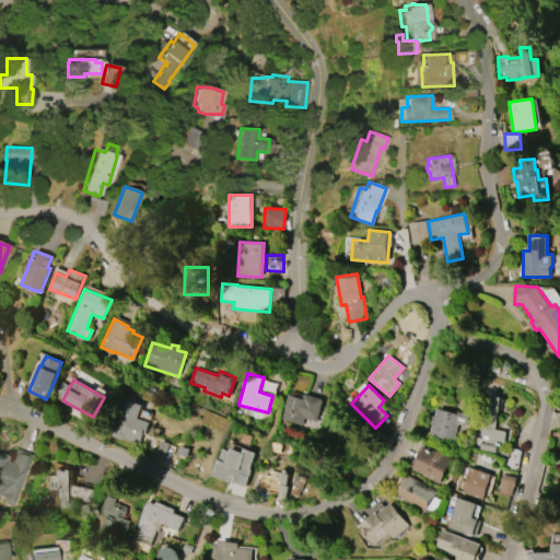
[(281,420),(289,394),(303,398),(304,394),(323,399),(316,421),(305,418),(303,426),(281,420)]
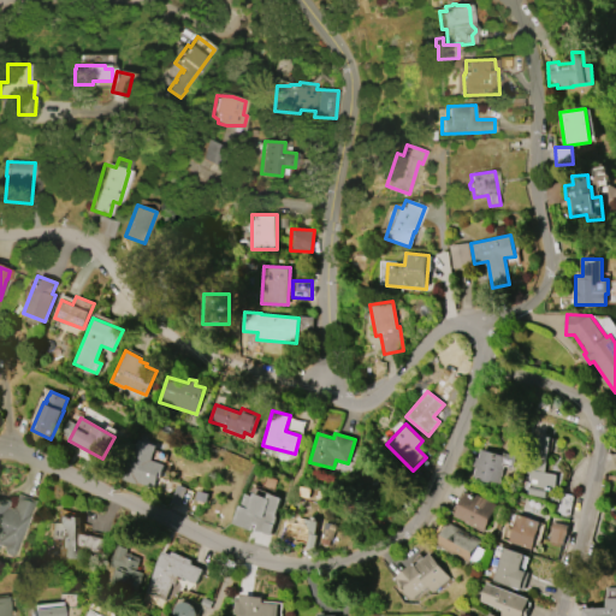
[(527,495),(532,469),(533,469),(539,436),(551,438),(545,472),(557,474),(555,489),(548,487),(545,497),(527,495)]
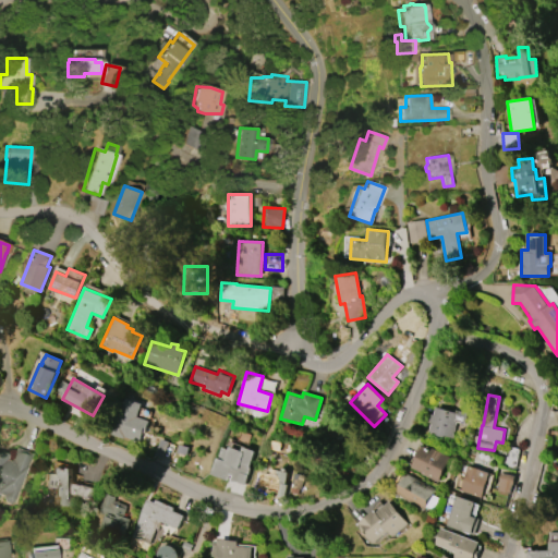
[(452,438),(444,436),(444,437),(436,435),(437,434),(428,432),(431,423),(428,423),(431,414),(434,415),(435,407),(458,413),(456,421),(457,421),(452,438)]
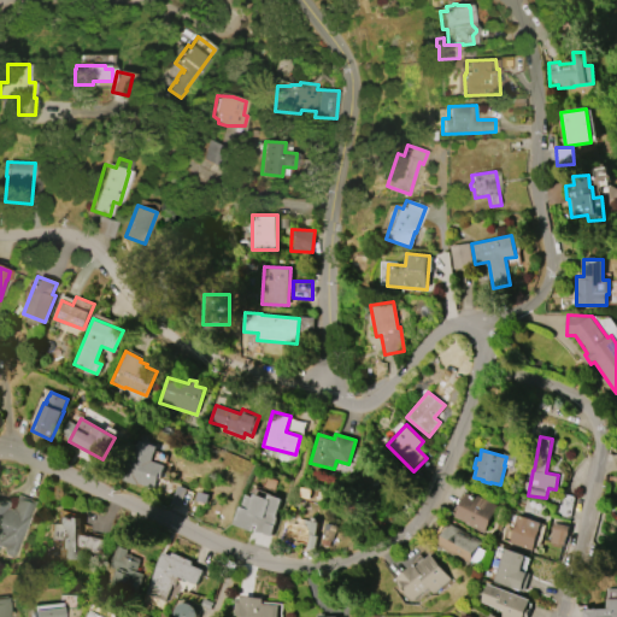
[(124,481),(134,454),(151,460),(148,465),(153,468),(154,464),(164,468),(160,480),(159,479),(157,486),(156,485),(154,489),(136,482),(135,485),(124,481)]
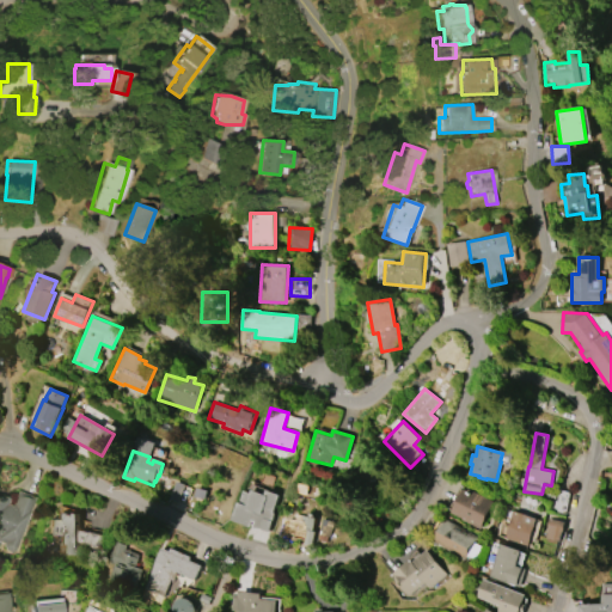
[(479,528),(461,519),(463,518),(452,513),(464,489),(469,490),(469,489),(494,502),(479,528)]
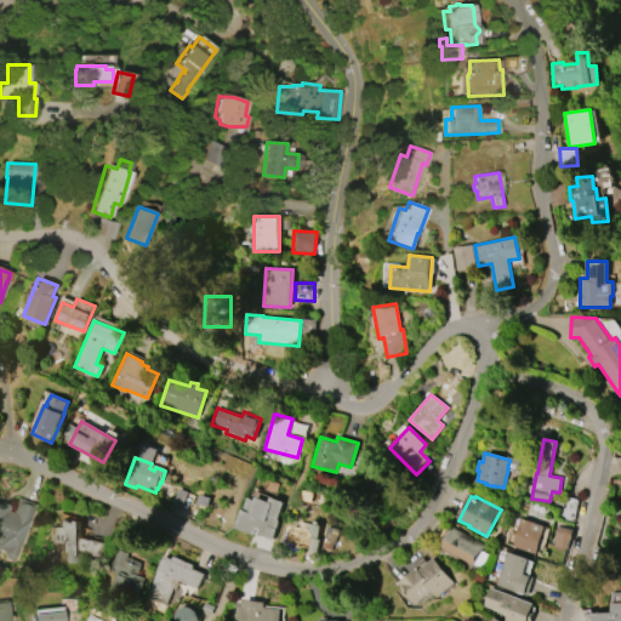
[(10,560),(5,559),(4,553),(4,552),(0,550),(0,502),(7,506),(6,511),(11,513),(17,497),(35,505),(15,558),(10,560)]
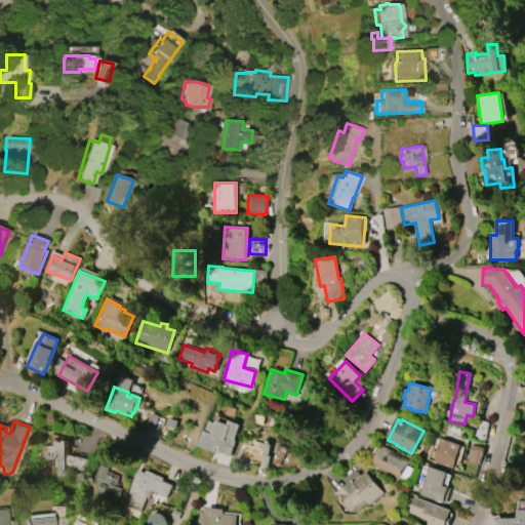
[(199,446),(205,431),(206,431),(210,420),(216,422),(217,420),(229,425),(230,420),(241,425),(235,440),(237,440),(231,456),(223,453),(216,453),(218,447),(216,447),(214,452),(199,446)]
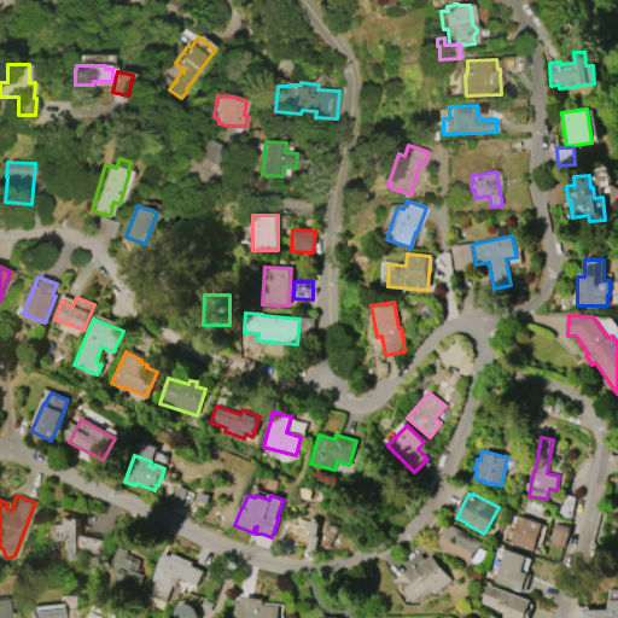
[(534,552),(509,544),(518,516),(542,523),(534,552)]
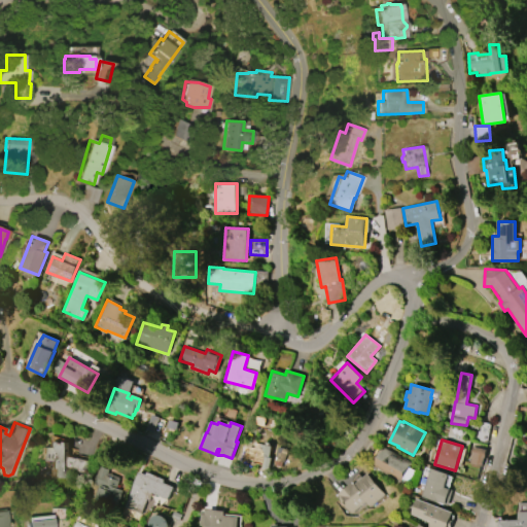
[(68,467),(68,478),(54,478),(54,468),(51,468),(51,461),(42,460),(43,447),(51,448),(53,442),(69,443),(69,455),(74,456),(74,457),(90,461),(86,476),(71,472),(72,468),(68,467)]
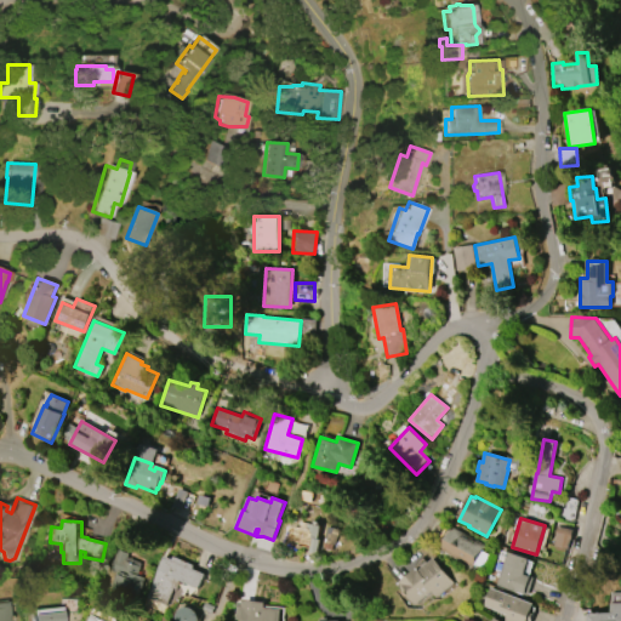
[(315,553),(307,551),(308,548),(301,547),(301,550),(294,548),(295,546),(286,543),(291,529),(294,525),(297,527),(298,522),(308,524),(308,523),(312,524),(314,522),(318,522),(320,525),(317,539),(319,540),(315,553)]
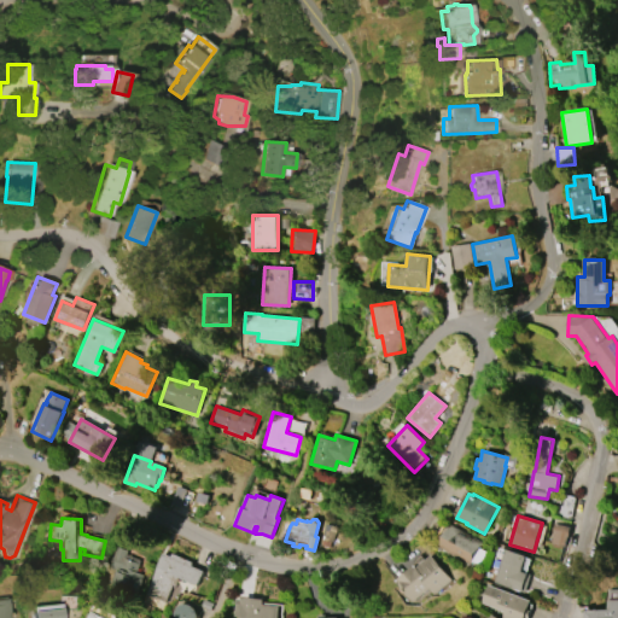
[(570,528),(565,547),(551,543),(553,534),(552,534),(554,524),(570,528)]
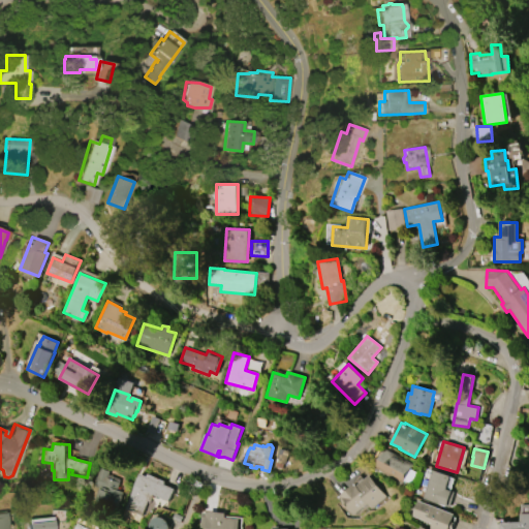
[(386,449),(412,464),(401,484),(375,468),(386,449)]
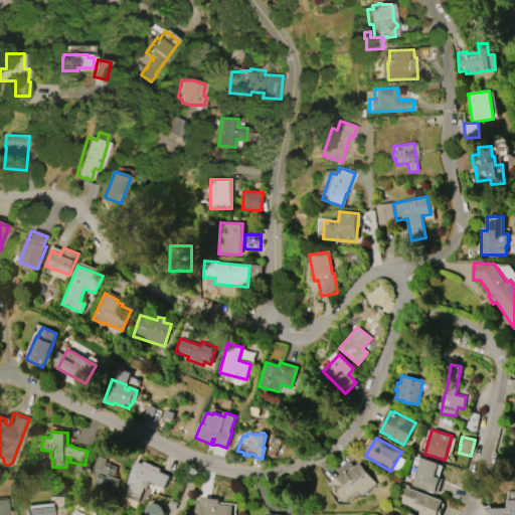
[(111,496),(91,488),(96,475),(90,473),(98,455),(106,459),(104,462),(116,467),(112,477),(118,479),(111,496)]
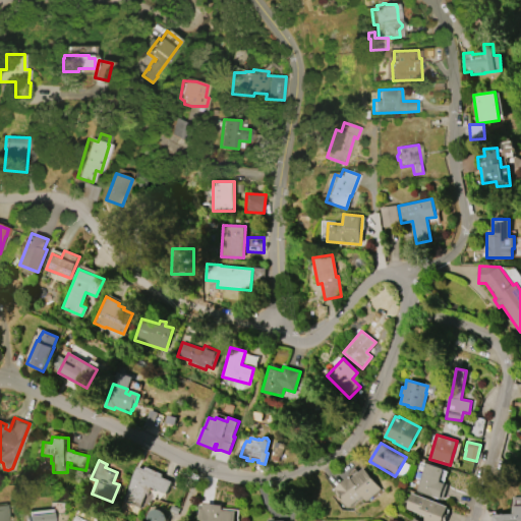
[(416,490),(426,463),(444,469),(440,481),(448,484),(442,500),(416,490)]
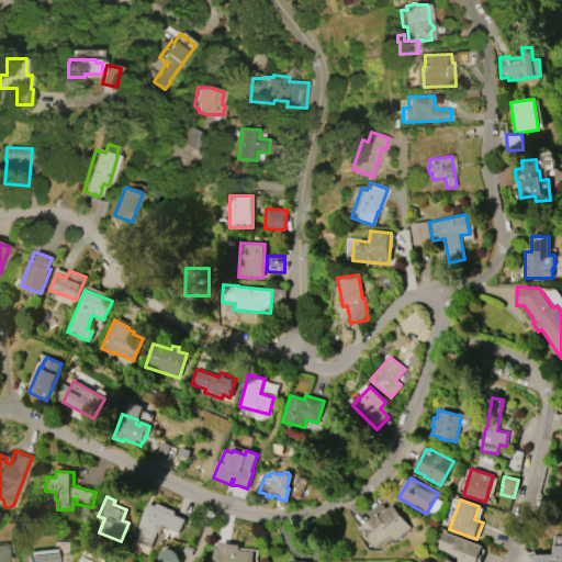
[(132,540),(143,515),(143,516),(149,503),(156,506),(157,503),(176,512),(175,515),(184,519),(179,532),(163,525),(158,534),(156,532),(148,548),(132,540)]
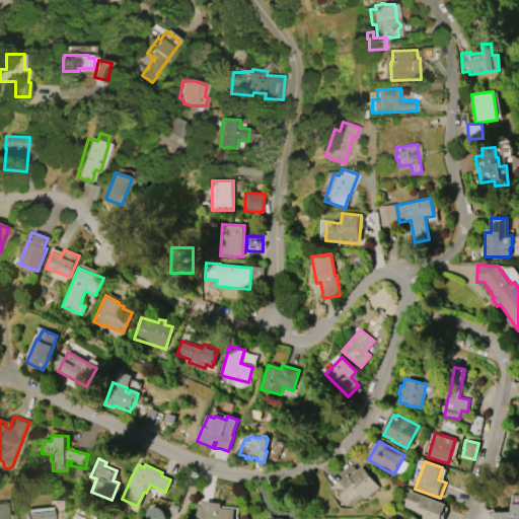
[(348,474),(349,476),(363,465),(379,488),(363,500),(360,495),(345,506),(331,488),(348,474)]
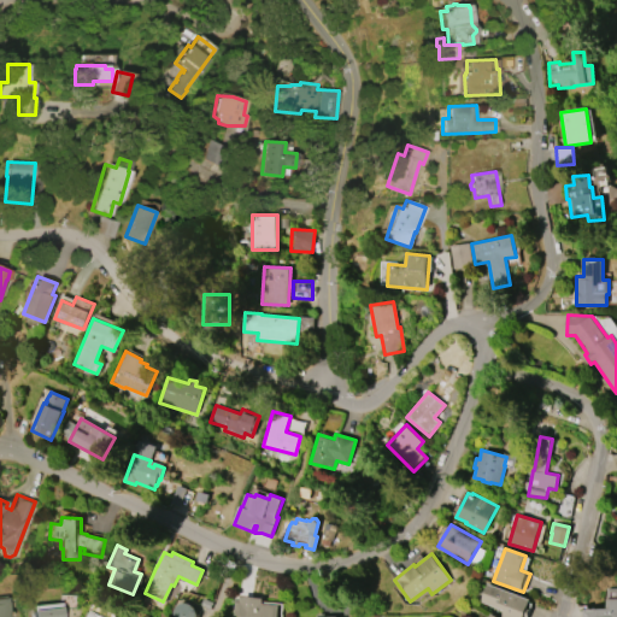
[(487,583),(530,599),(527,609),(530,610),(527,616),(524,616),(523,616),(501,616),(504,610),(481,601),(487,583)]
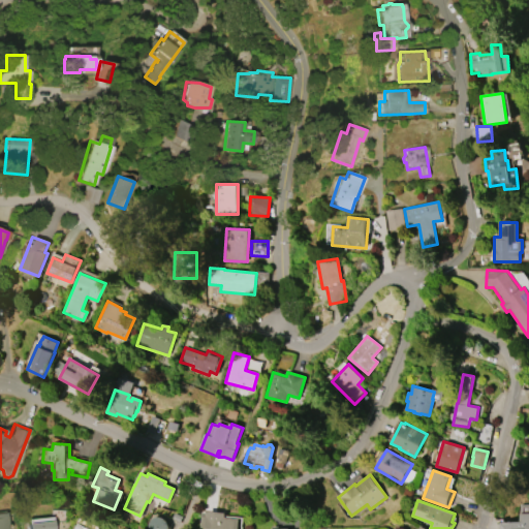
[(205,528),(207,511),(225,512),(225,518),(239,519),(238,528),(205,528)]
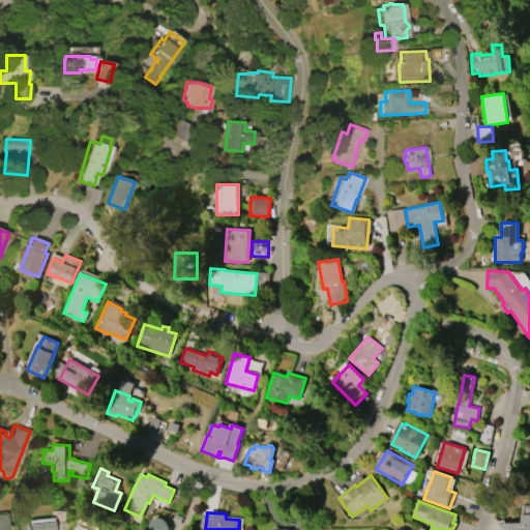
[(0,529),(8,529),(6,513),(0,513),(0,529)]
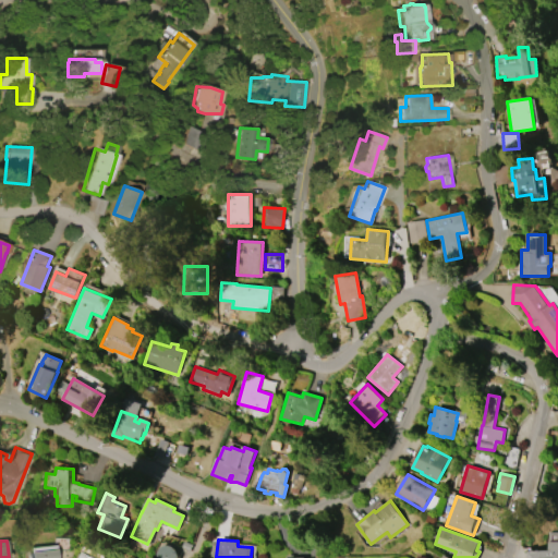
[(526,557),(526,552),(547,550),(547,542),(557,542),(557,557),(526,557)]
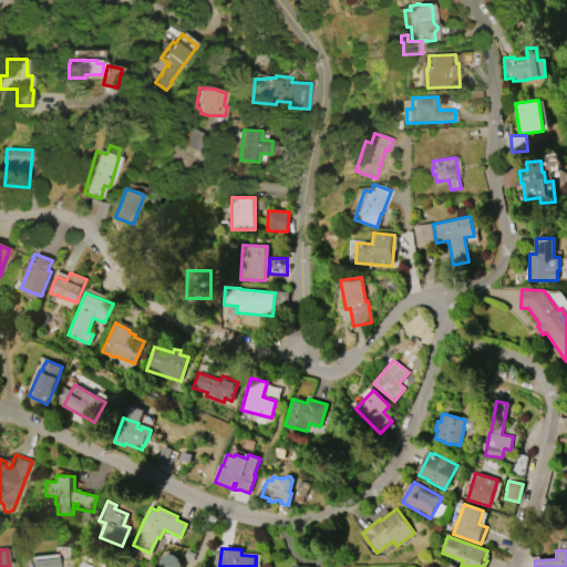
[(102,566),(104,564),(81,555),(75,566),(102,566)]
